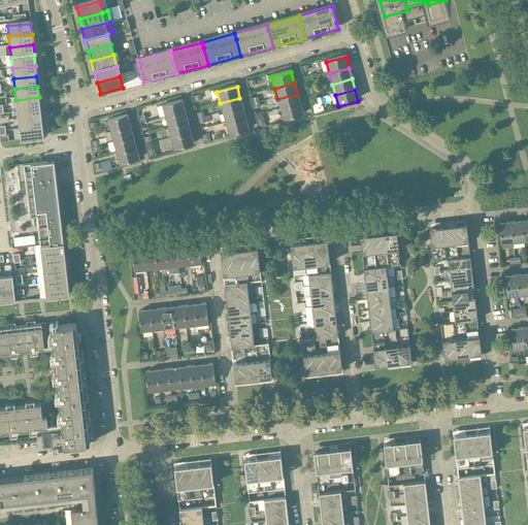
[(300,104),(297,94),(277,99),(281,109),(300,104)]
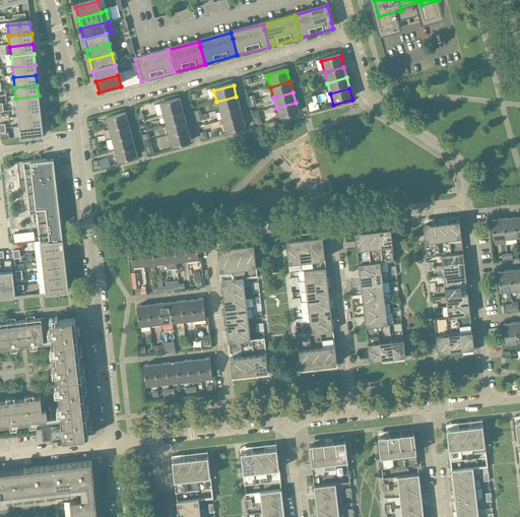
[(39,95),(15,99),(16,109),(40,106),(39,95)]
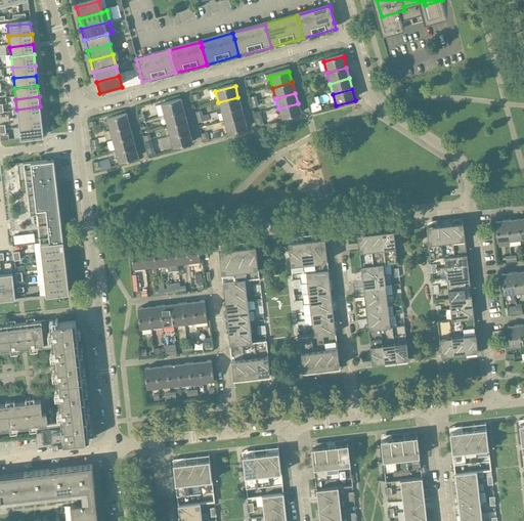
[(241,107),(237,97),(218,102),(221,113),(241,107)]
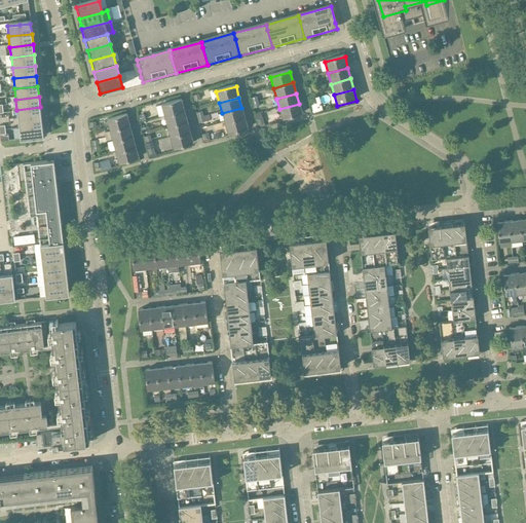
[(184,112),(181,101),(161,107),(164,117),(184,112)]
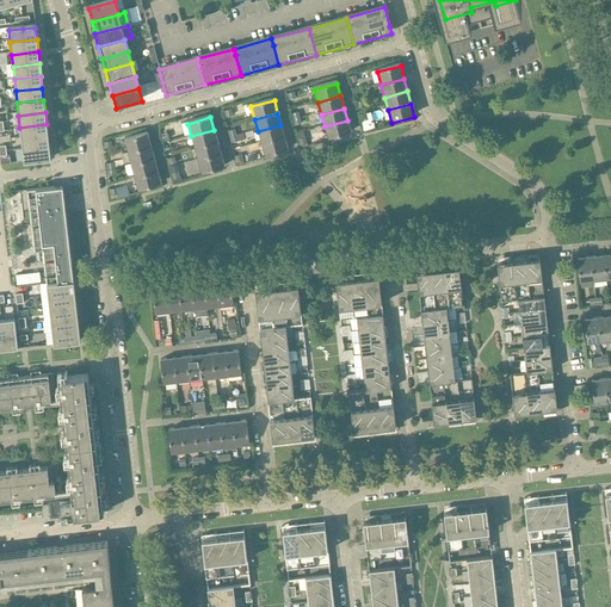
[(351,134),(347,121),(325,127),(328,140),(351,134)]
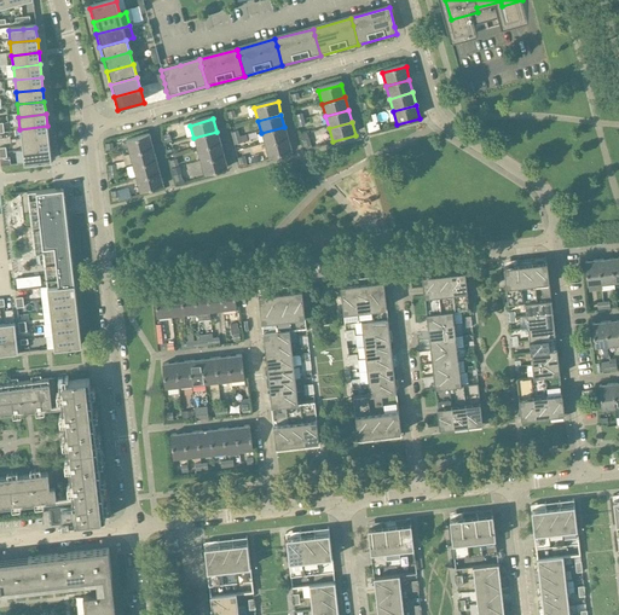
[(47,126),(19,129),(22,141),(48,138),(47,126)]
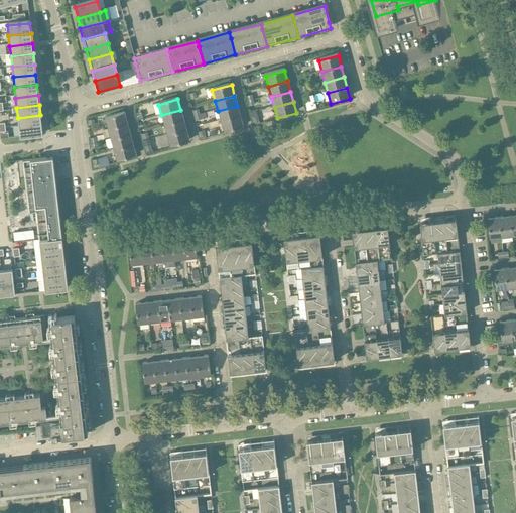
[(240,116),(237,106),(218,111),(221,122),(240,116)]
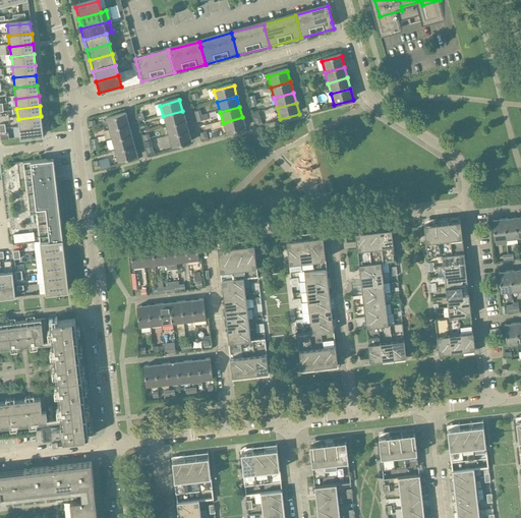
[(185,121),(182,111),(163,116),(166,127),(185,121)]
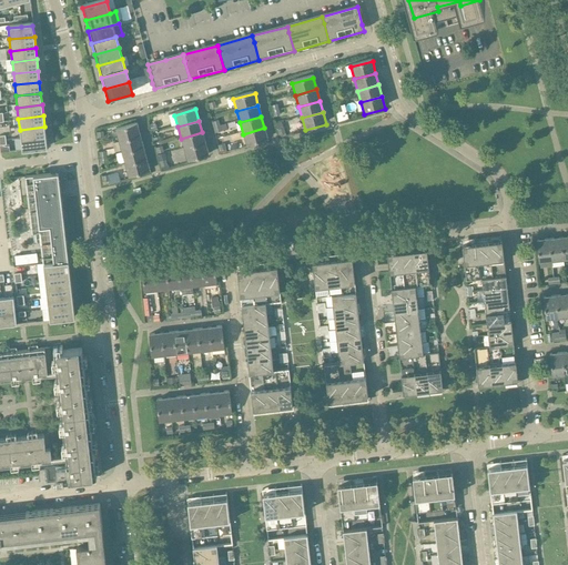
[(140,138),(137,125),(115,131),(119,143),(140,138)]
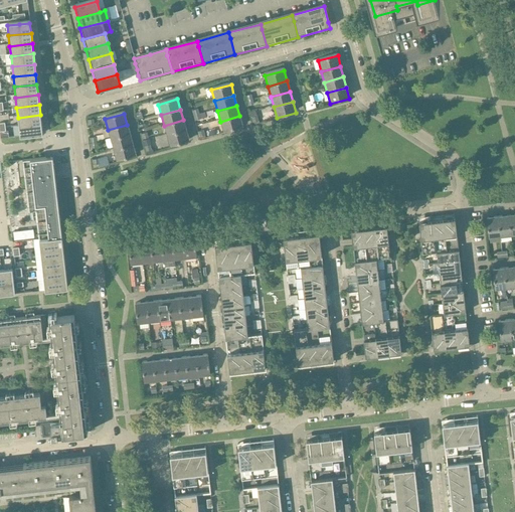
[(40,115),(18,118),(19,128),(41,125),(40,115)]
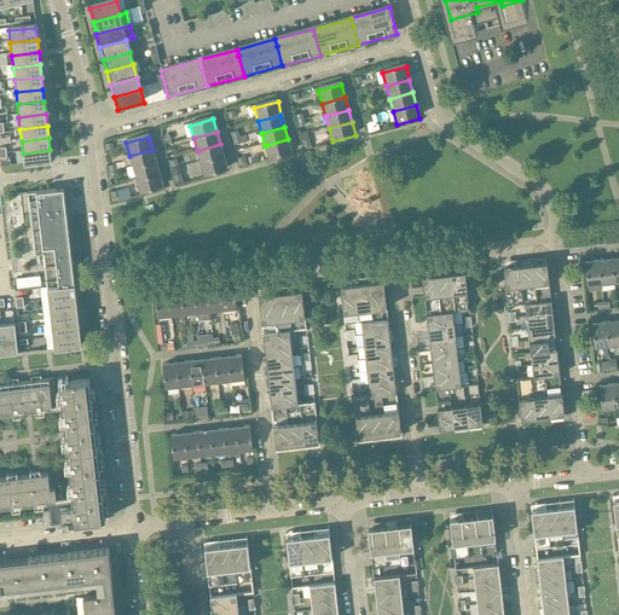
[(291,154),(288,139),(265,146),(268,160),(291,154)]
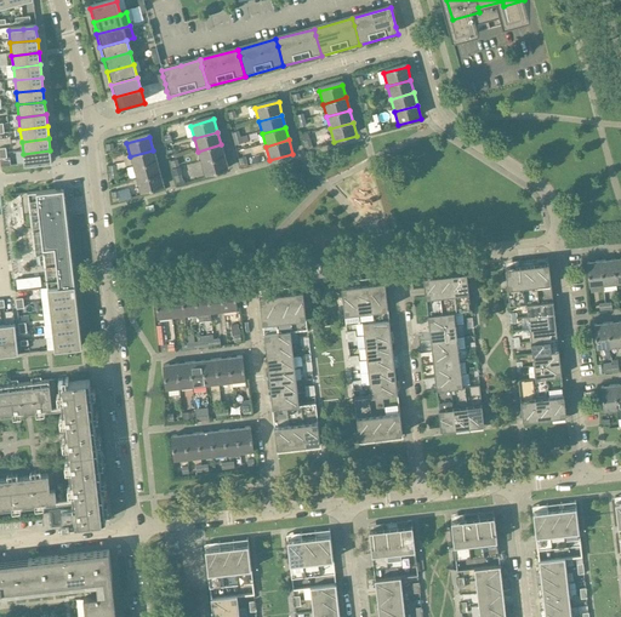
[(224,158),(221,144),(198,152),(201,164),(224,158)]
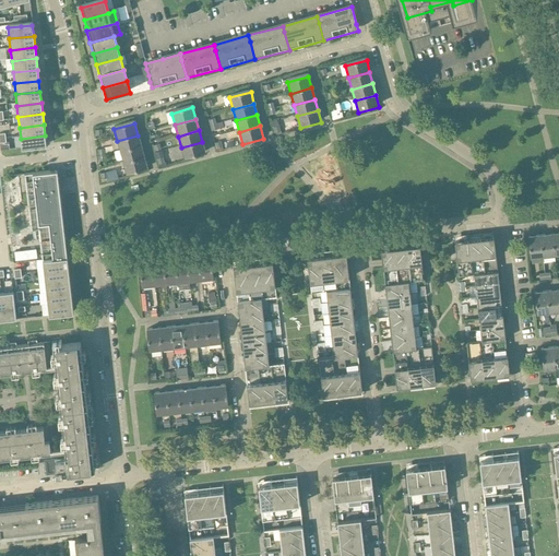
[(45,135),(21,139),(22,151),(45,148),(46,148),(45,135)]
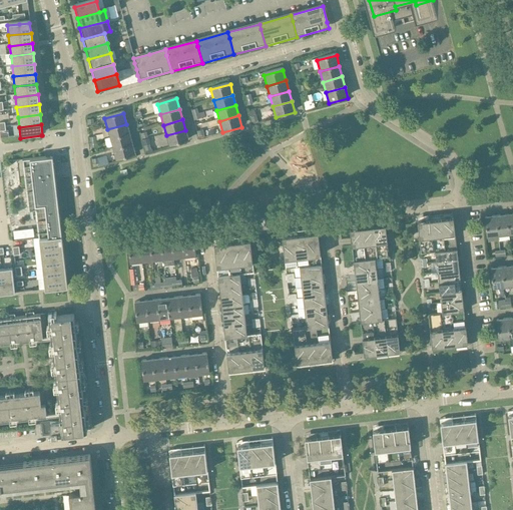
[(129,134),(126,124),(107,129),(110,139),(129,134)]
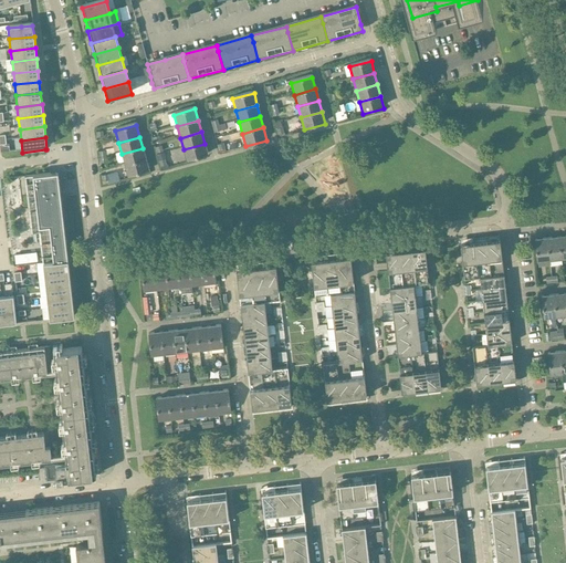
[(208,156),(205,144),(184,149),(187,162),(208,156)]
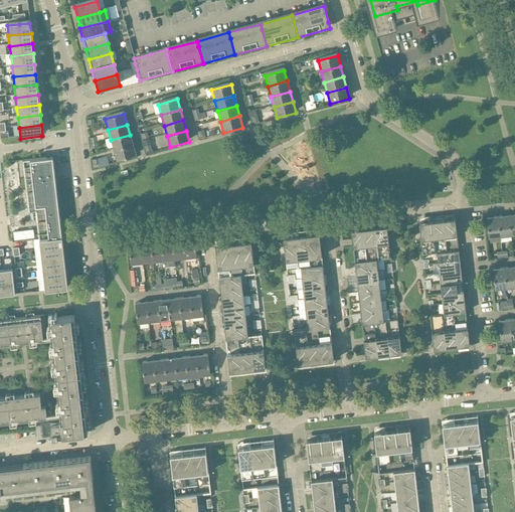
[(133,145),(130,135),(111,140),(114,151),(133,145)]
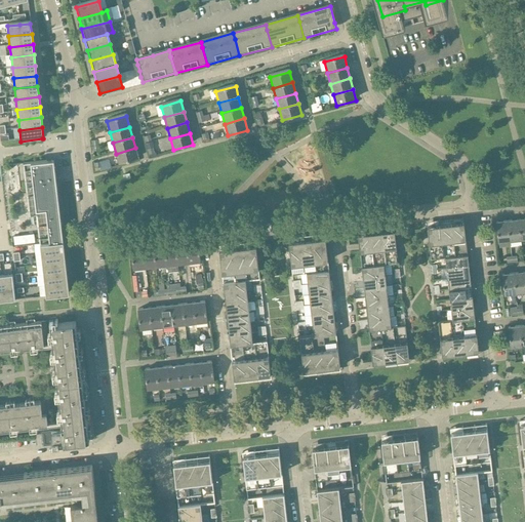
[(138,160),(135,148),(116,154),(119,165),(138,160)]
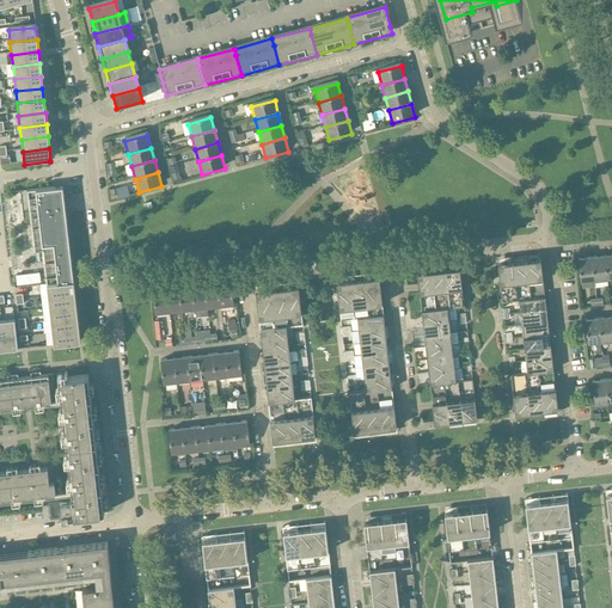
[(53,190),(28,194),(28,201),(34,250),(42,249),(43,255),(47,287),(73,283),(73,276),(66,216),(62,189),(54,190),(53,190)]
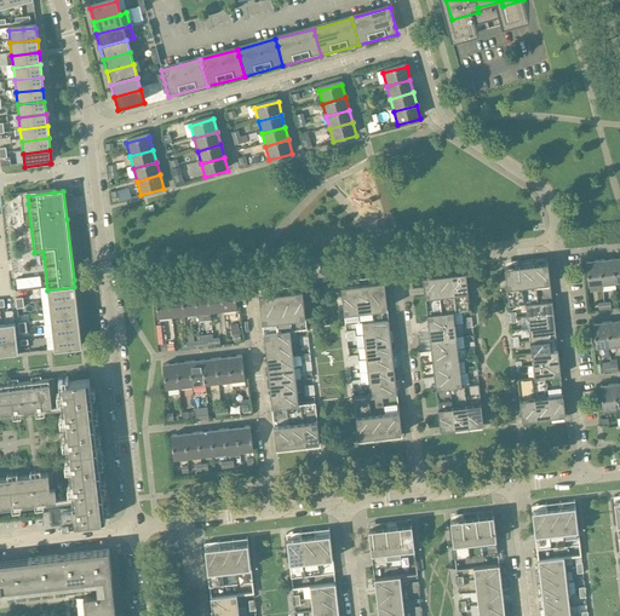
[(613,262),(600,264),(602,287),(615,286),(613,262)]
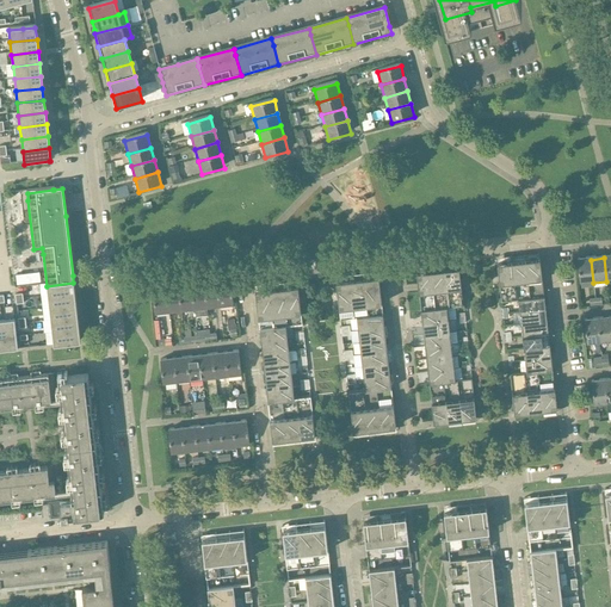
[(591,260),(578,261),(580,284),(581,290),(594,289),(593,283),(591,260)]
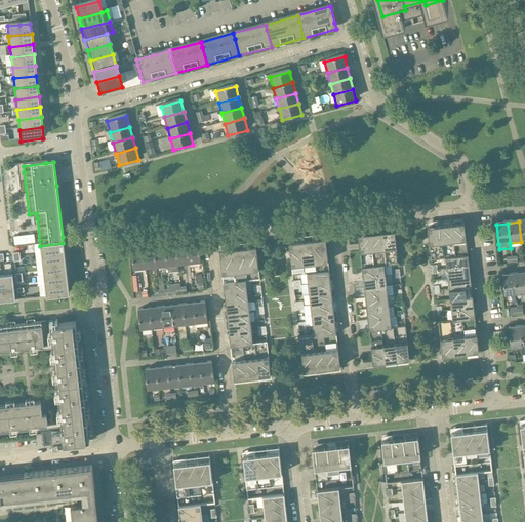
[(466,242),(463,225),(462,225),(428,229),(428,228),(427,228),(427,229),(429,246),(466,242)]
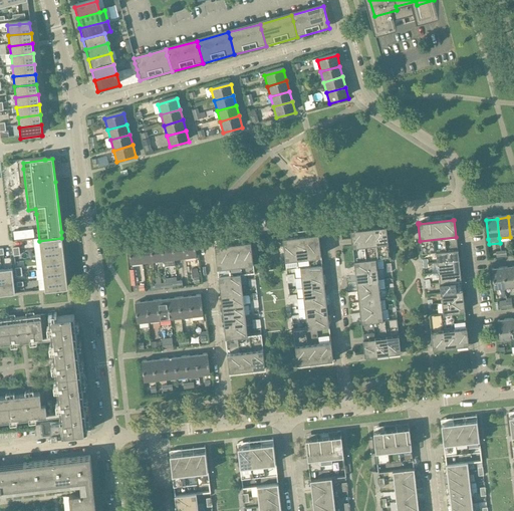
[(388,244),(386,228),(386,227),(384,227),(351,232),(350,231),(350,232),(351,248),(388,244)]
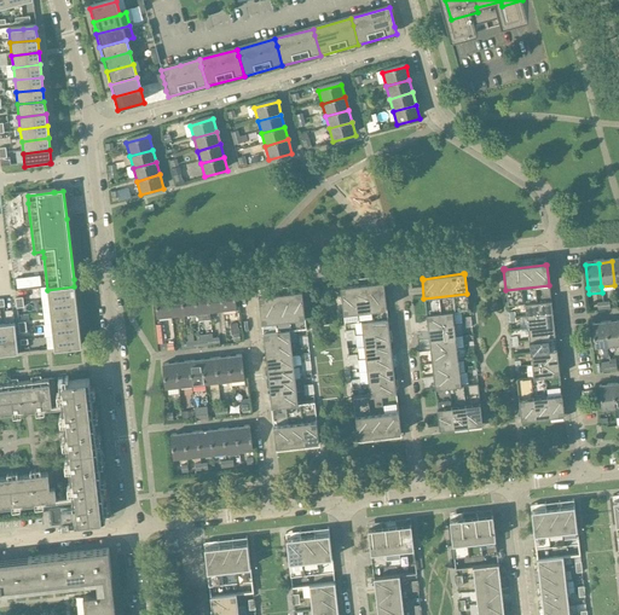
[(40,279),(17,282),(18,291),(41,288),(40,279)]
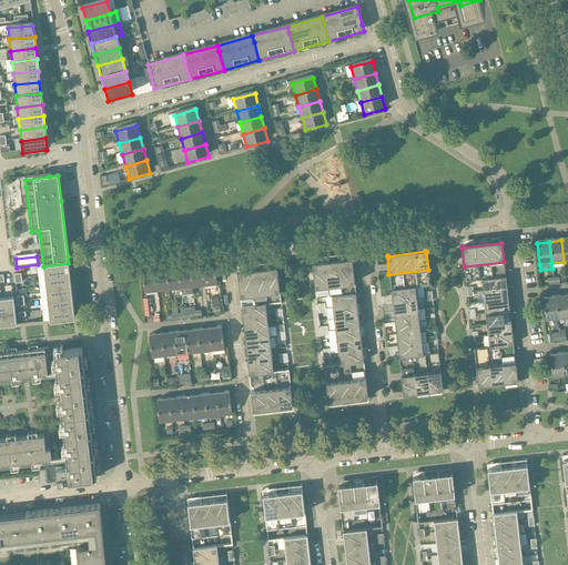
[(354,285),(353,272),(352,260),(332,262),(312,264),(315,290),(354,285)]
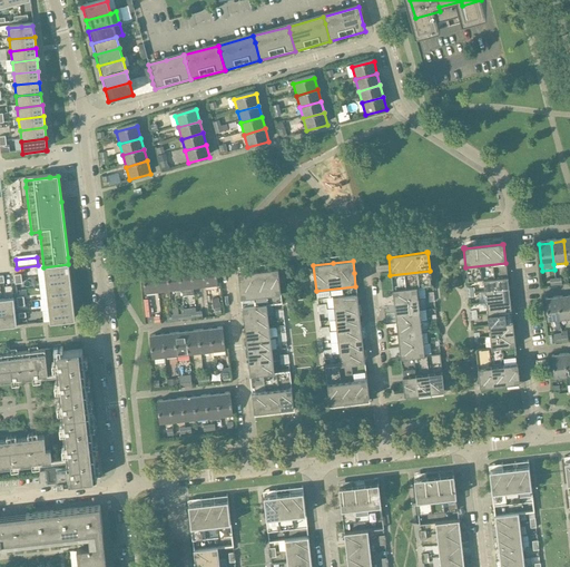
[(68,264),(43,267),(45,279),(69,276),(68,264)]
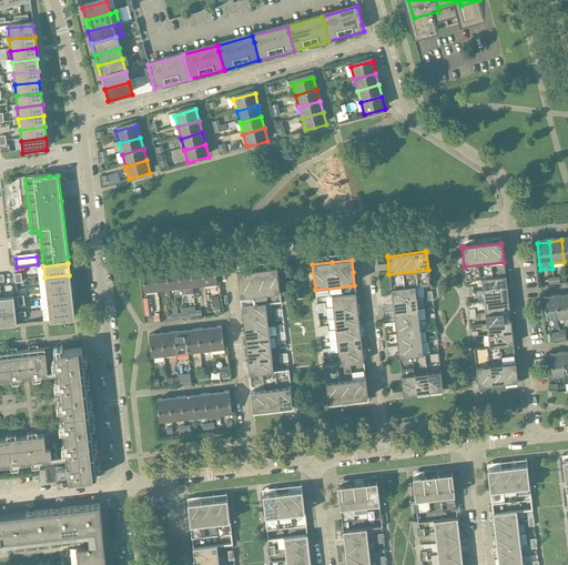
[(216,285),(214,265),(214,263),(202,265),(204,286),(216,285)]
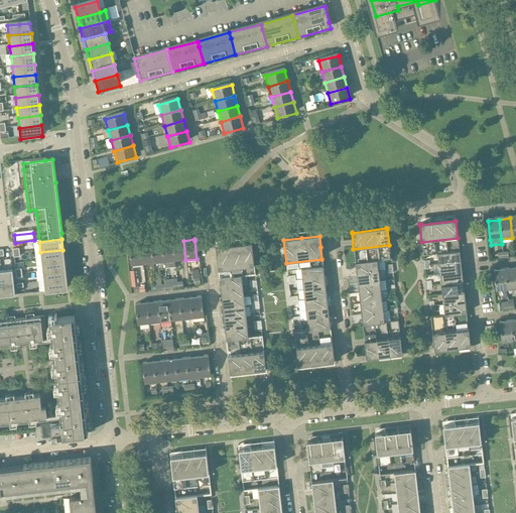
[(185,260),(183,241),(172,242),(175,262),(185,260)]
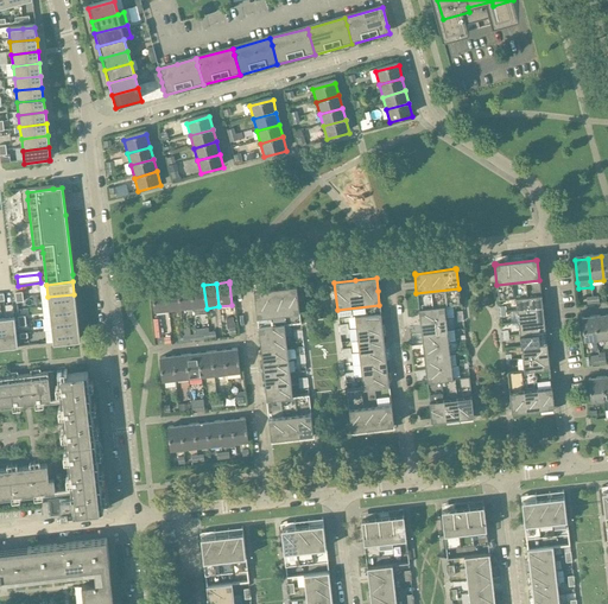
[(203,285),(190,286),(194,310),(195,318),(207,317),(207,309),(203,285)]
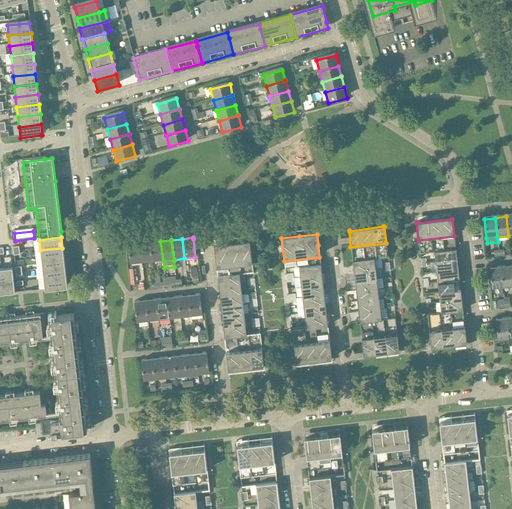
[(163,261),(160,241),(150,242),(152,262),(163,261)]
